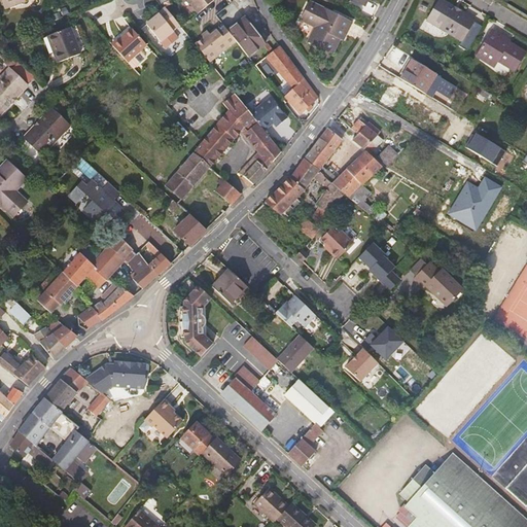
[(187,0),(197,11),(209,0),(187,0)]
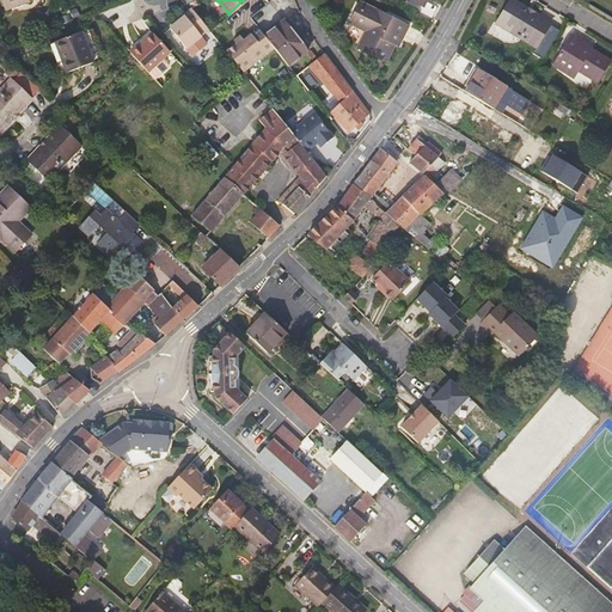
[(405,24),(357,0),(347,22),(365,30),(355,47),(384,61),(392,44),(395,46),(405,24)]
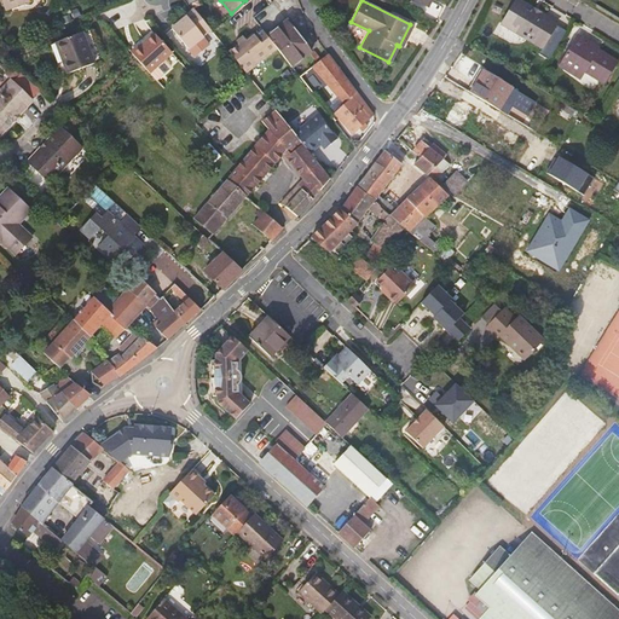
[(556,18),(522,0),(512,0),(502,19),(542,42),(556,18)]
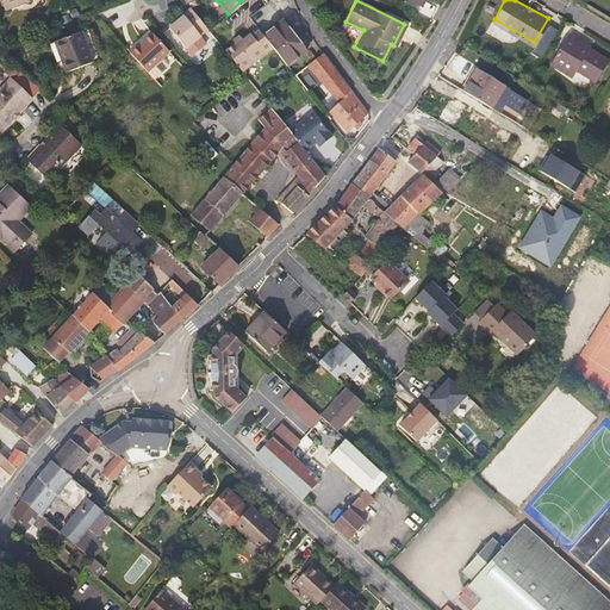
[(207,30),(192,10),(184,16),(185,17),(169,29),(186,49),(200,37),(201,37),(200,35),(207,30)]
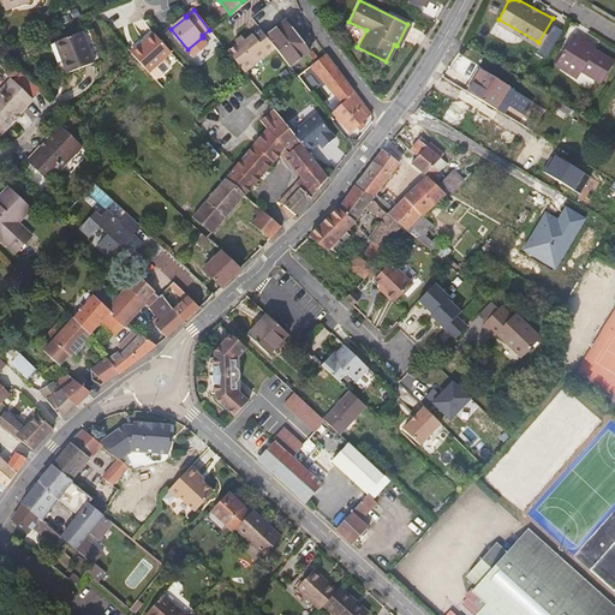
[(286,21),(267,36),(274,45),(284,57),(291,65),(309,49),(286,21)]
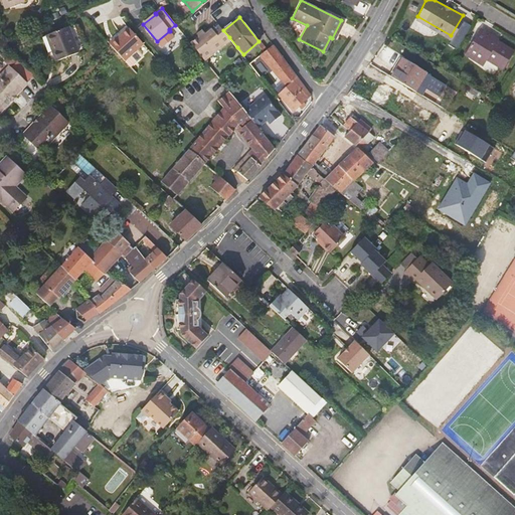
[(203,31),(189,41),(202,58),(229,37),(223,30),(219,25),(212,30),(212,28),(204,33),(203,31)]
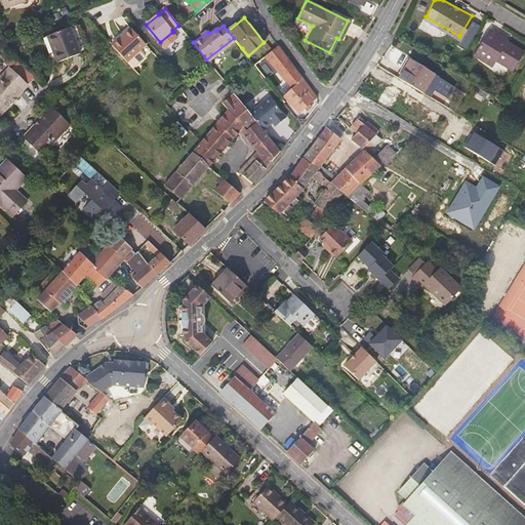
[(80,52),(70,28),(46,37),(55,61),(72,54),(73,55),(80,52)]
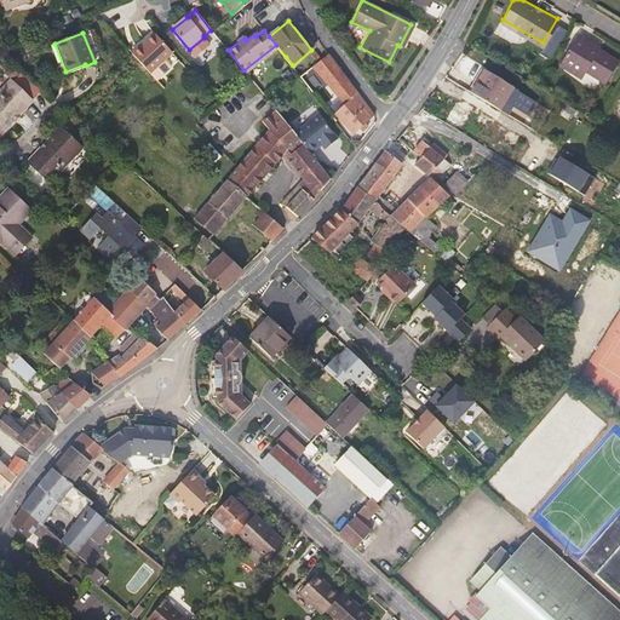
[(155,34),(132,55),(150,74),(165,59),(173,53),(155,34)]
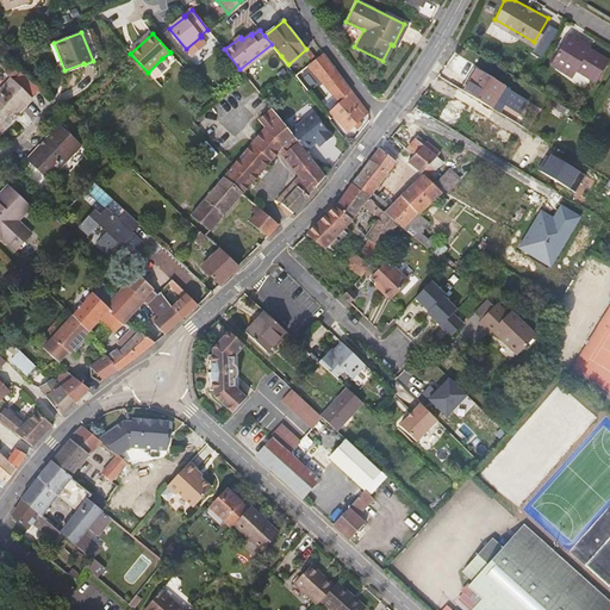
[(586,45),(570,35),(552,66),(568,75),(572,68),(596,82),(609,61),(590,49),(589,51),(585,49),(586,45)]
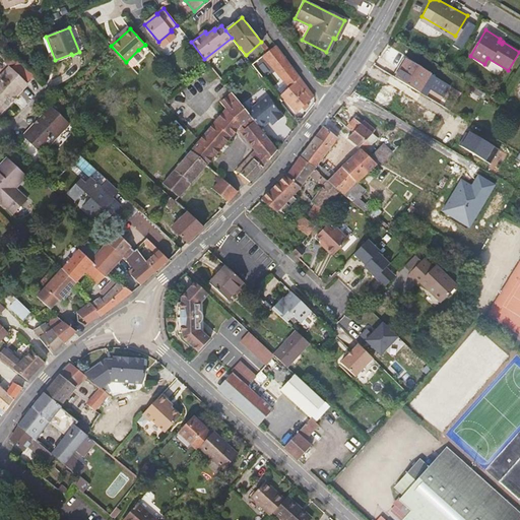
[(176,38),(171,31),(158,42),(164,48),(176,38)]
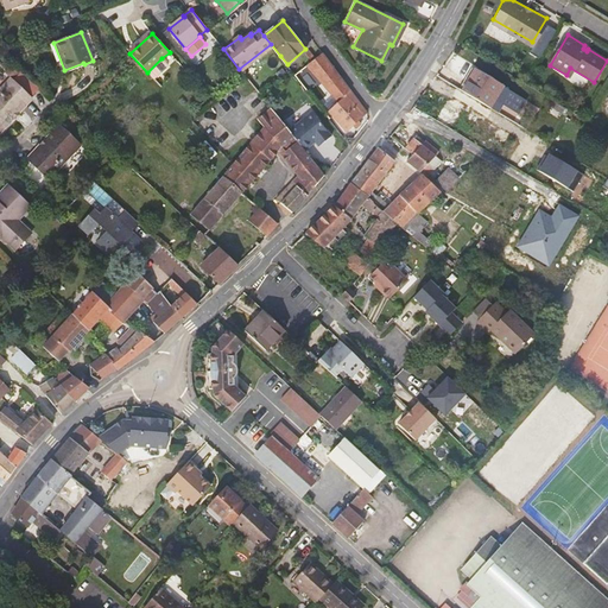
[(168,64),(162,58),(147,73),(154,80),(168,69),(168,64)]
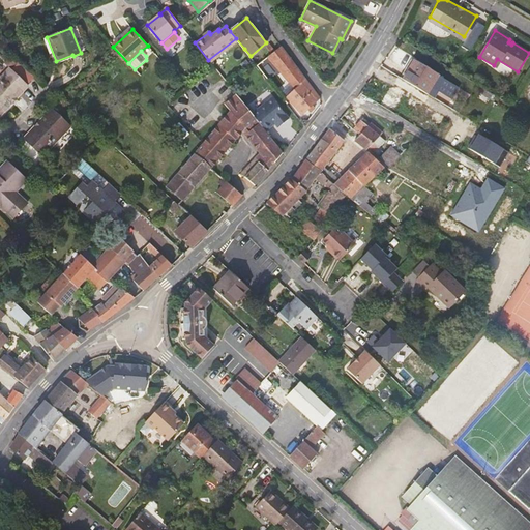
[(291,64),(287,58),(273,68),(290,90),(286,95),(301,112),(305,108),(308,111),(314,106),(311,104),(315,99),(318,96),(311,88),(303,79),(291,64)]
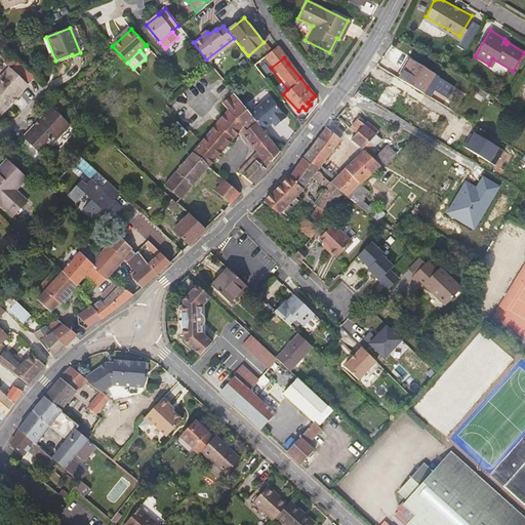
[(425,93),(436,74),(410,59),(399,78),(425,93)]
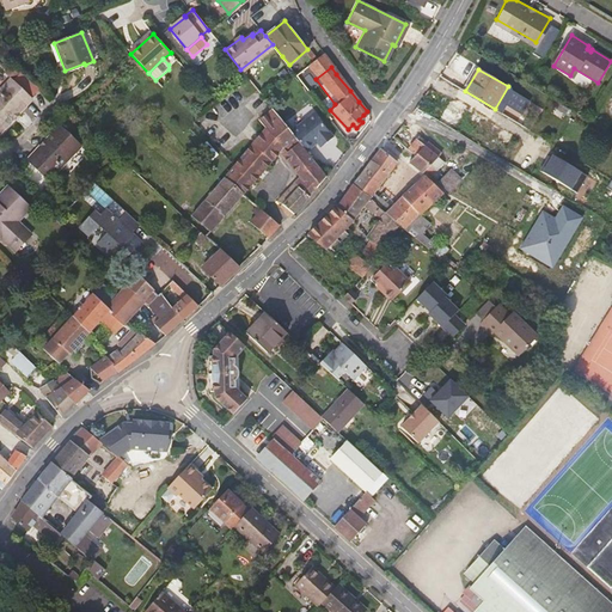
[(16,84),(23,91),(34,79),(26,72),(16,84)]
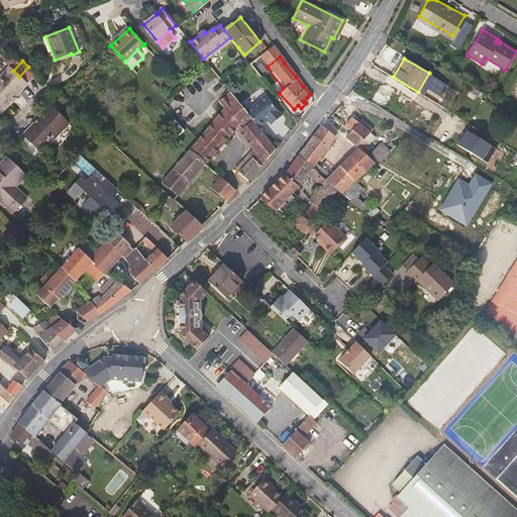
[(13,71),(9,68),(0,77),(0,112),(0,113),(12,101),(10,100),(15,95),(16,96),(27,84),(19,77),(13,71)]
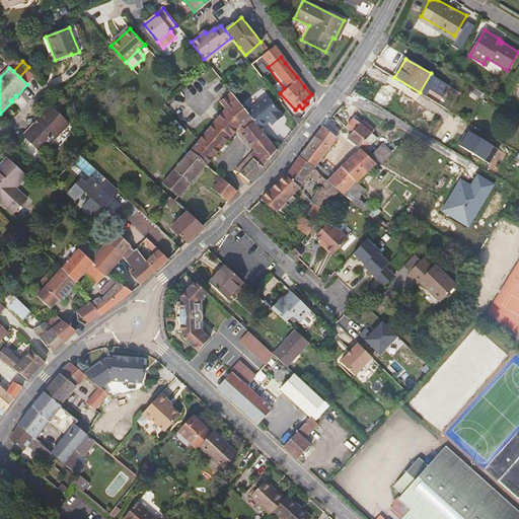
[(399,104),(404,92),(381,81),(371,103),(389,110),(393,101),(399,104)]
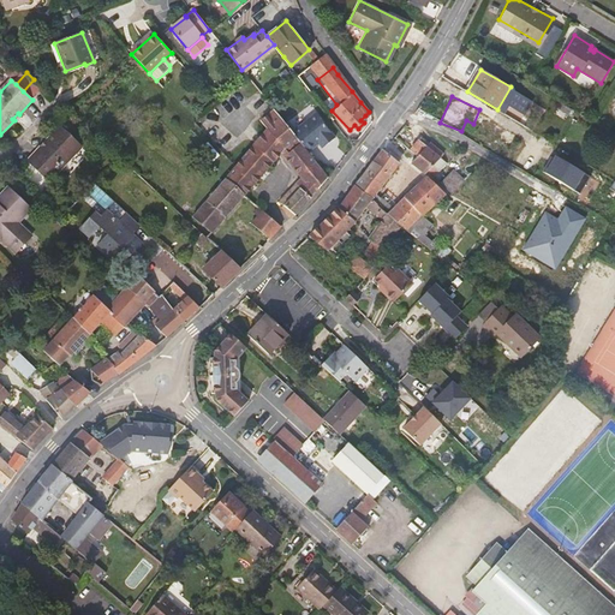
[(559,109),(568,115),(572,111),(562,105),(559,109)]
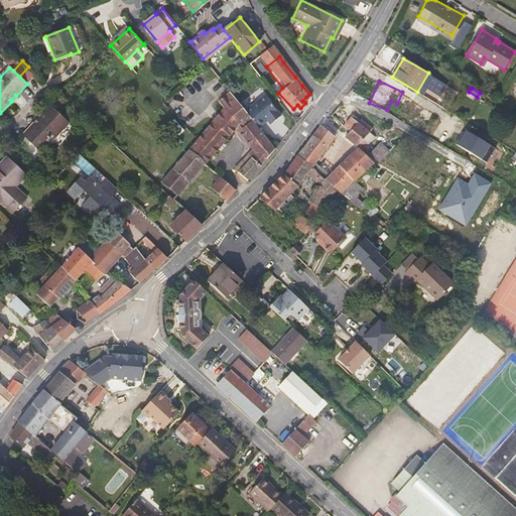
[(200,133),(195,139),(191,142),(187,147),(205,161),(212,153),(237,125),(252,148),(230,170),(244,182),(255,170),(257,168),(262,162),(274,147),(257,126),(244,109),(243,108),(229,90),(218,99),(217,100),(222,108),(200,133)]
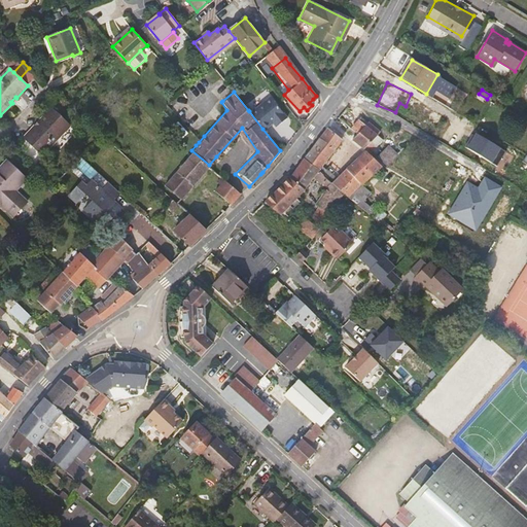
[(270,95),(249,111),(262,129),(276,118),(279,121),(286,115),(270,95)]
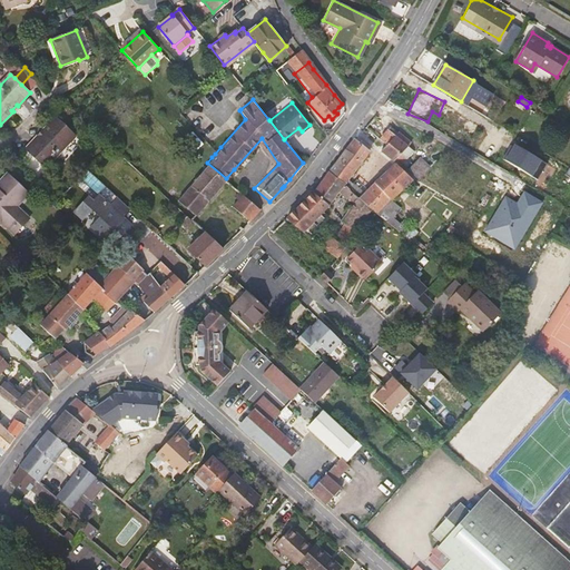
[(74,135),(55,118),(26,147),(45,166),(74,135)]
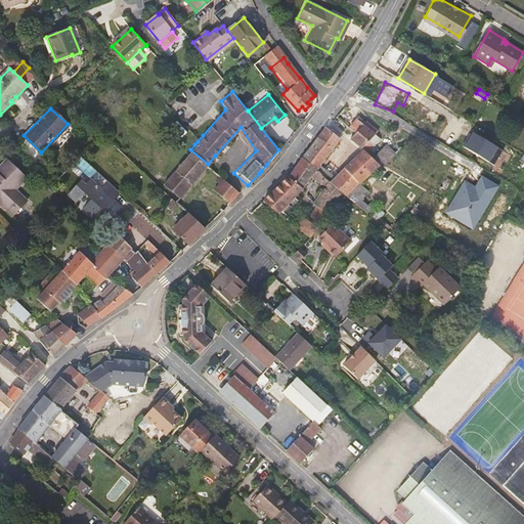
[(359,117),(357,120),(364,125),(366,122),(359,117)]
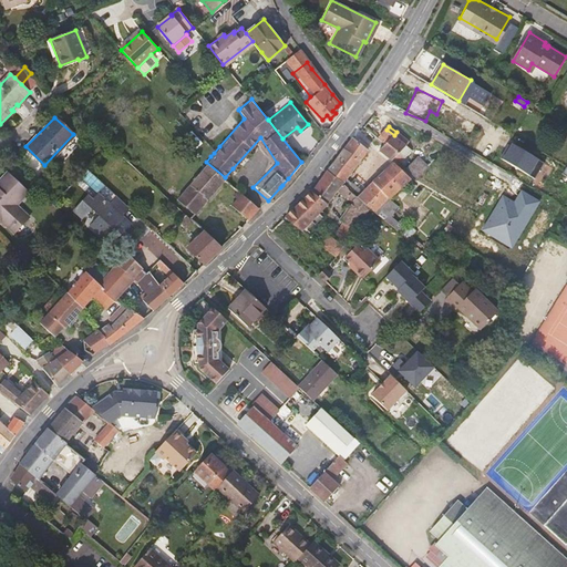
[(394,158),(416,179),(429,166),(419,157),(411,165),(405,158),(400,153),(406,145),(410,143),(397,132),(394,135),(387,130),(378,140),(385,145),(379,151),(392,162),(394,158)]
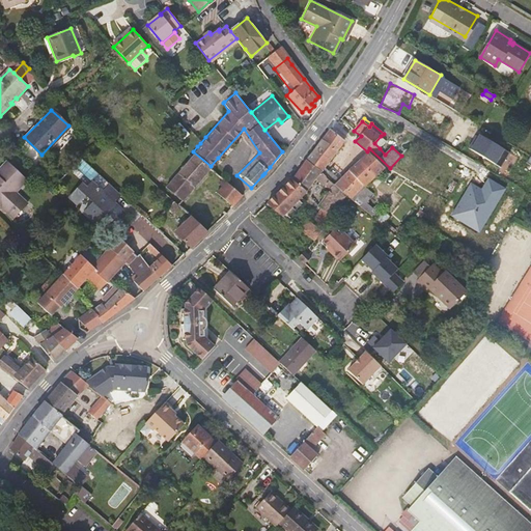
[(329,172),(325,168),(345,141),(331,130),(307,161),(326,176),(329,172)]
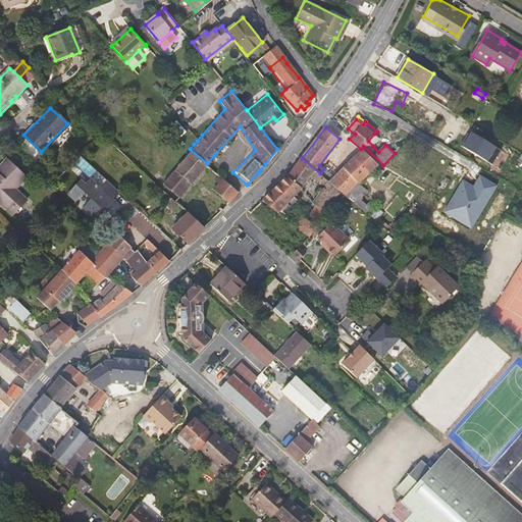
[(462,147),(492,164),(501,150),(470,133),(462,147)]
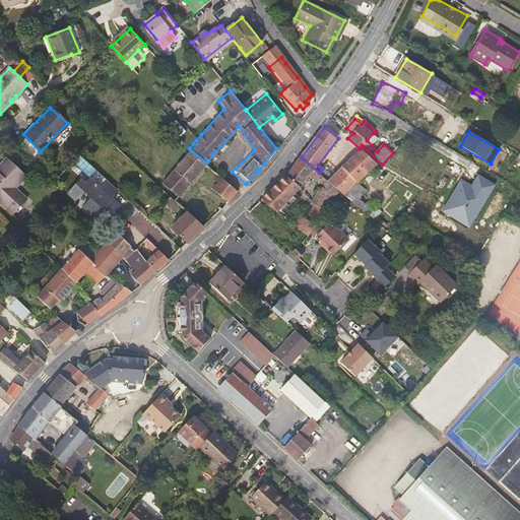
[(367,140),(372,145),(378,139),(373,133),(367,140)]
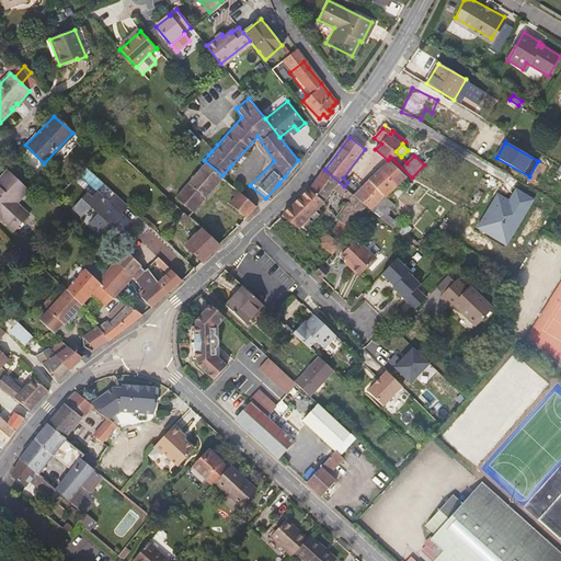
[(222,175),(204,160),(173,195),(192,212),(222,175)]
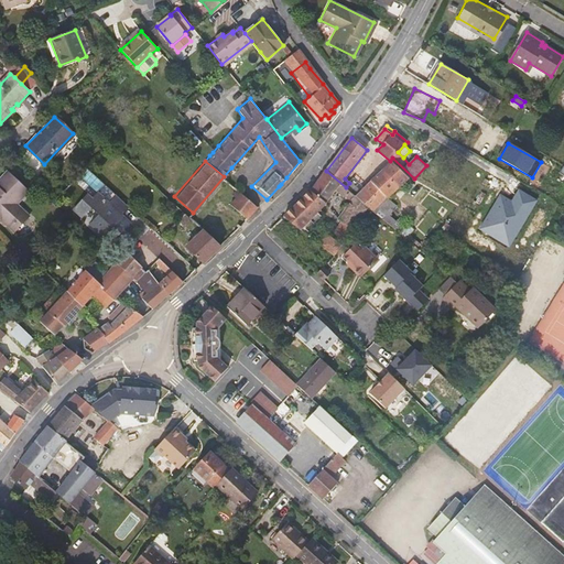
[(372,182),(356,197),(368,207),(386,221),(390,216),(398,206),(388,198),(409,179),(392,163),(372,182)]
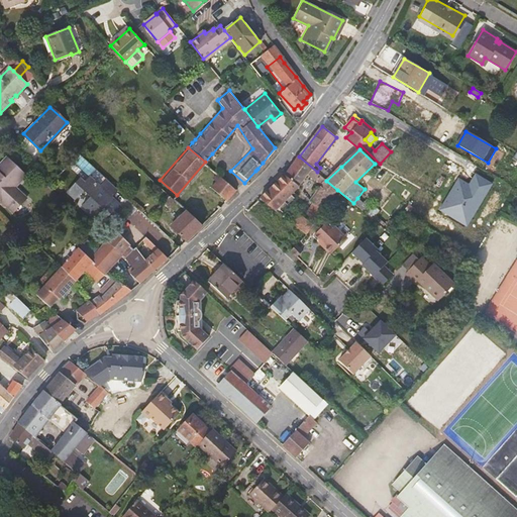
[(317,172),(299,157),(284,177),(282,179),(296,191),(299,185),(307,175),(315,182),(320,175),(317,172)]
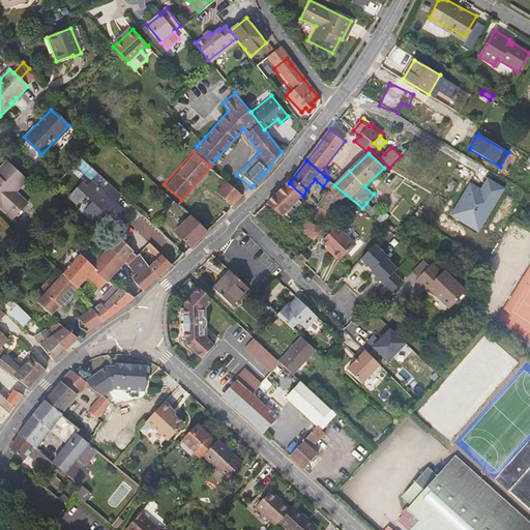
[(27,180),(7,162),(0,169),(0,201),(1,203),(0,204),(0,205),(6,211),(10,208),(18,214),(27,203),(16,192),(27,180)]
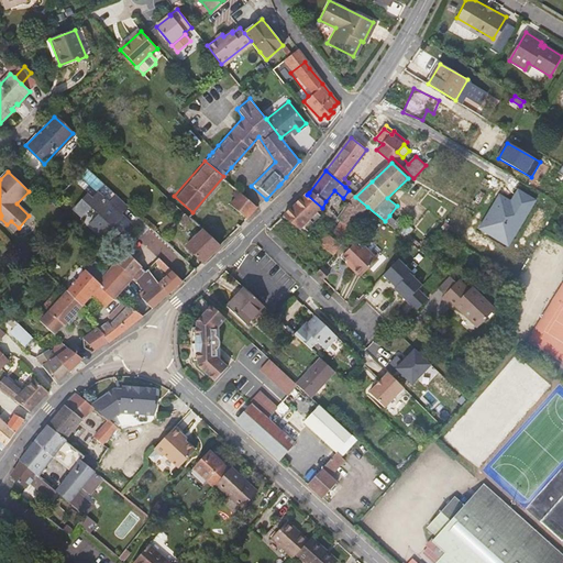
[(245,217),(256,205),(235,187),(230,194),(234,197),(230,202),(245,217)]
